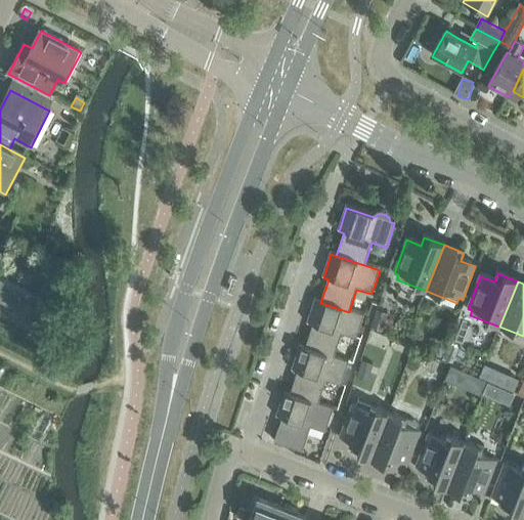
[(305,349),(334,358),(341,336),(356,341),(364,316),(349,312),(320,303),(315,301),(308,325),(313,327),(305,349)]
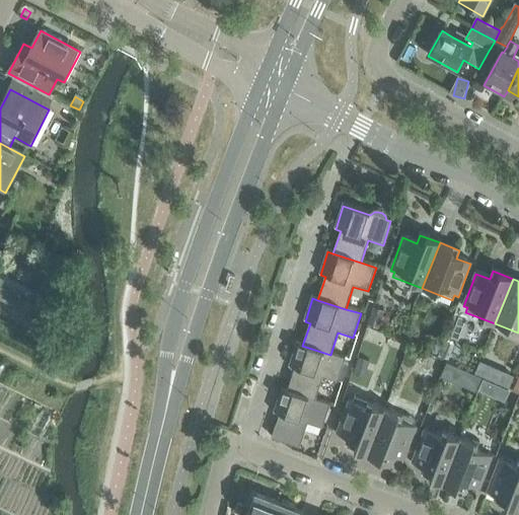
[(379,330),(384,315),(373,311),(368,326),(379,330)]
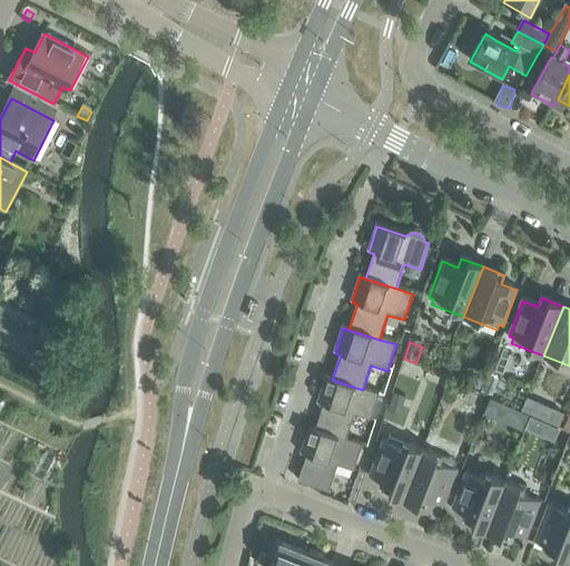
[(445,363),(440,378),(454,383),(460,369),(445,363)]
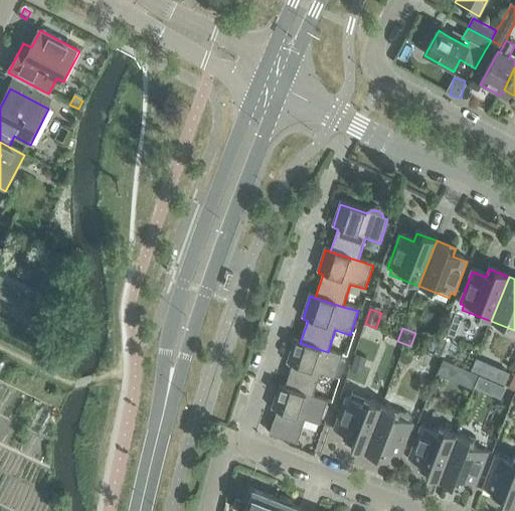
[(436,354),(444,357),(450,344),(441,341),(436,354)]
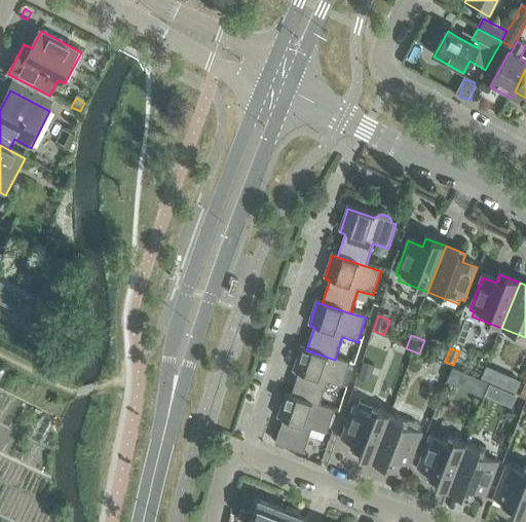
[(291,398),(320,407),(327,384),(342,389),(350,365),(335,360),(306,350),(301,349),(294,373),(299,374),(291,398)]
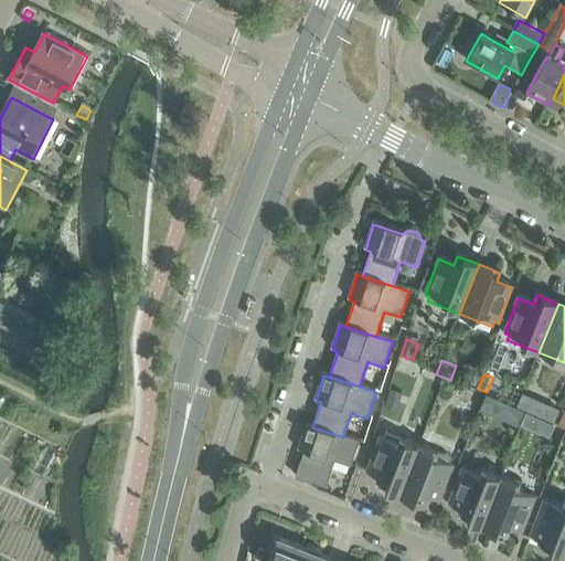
[(396,414),(402,398),(391,393),(385,411),(396,414)]
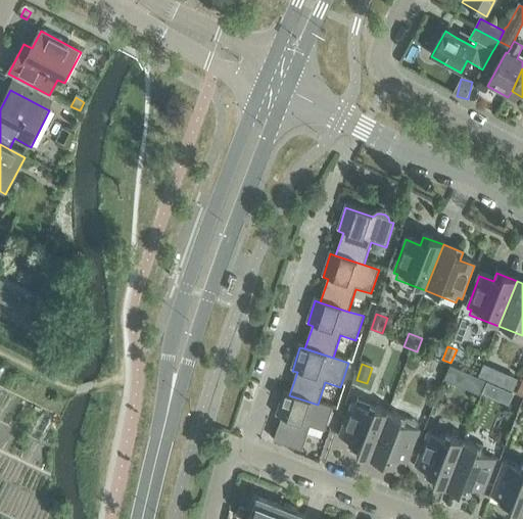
[(513,391),(518,379),(484,364),(479,376),(513,391)]
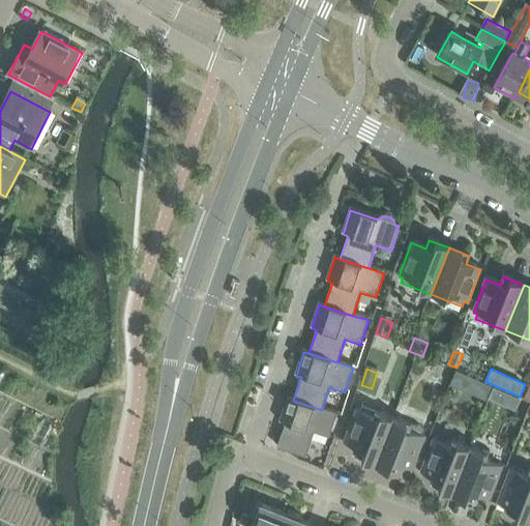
[(457,371),(449,386),(487,402),(493,386),(457,371)]
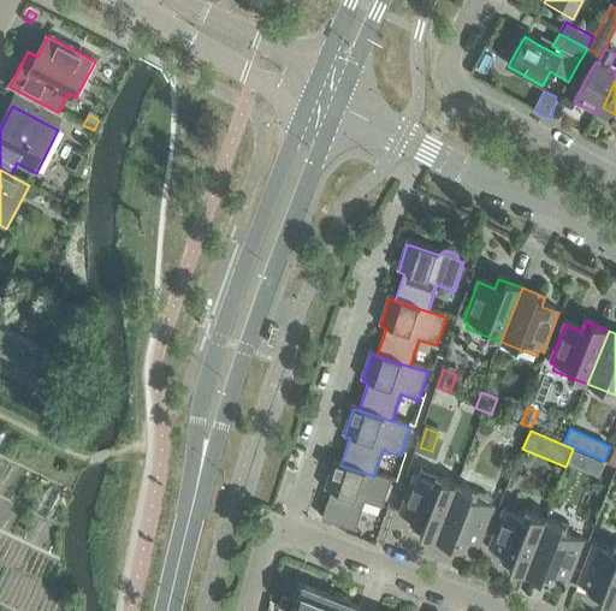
[(408,434),(402,454),(407,455),(413,435),(408,434)]
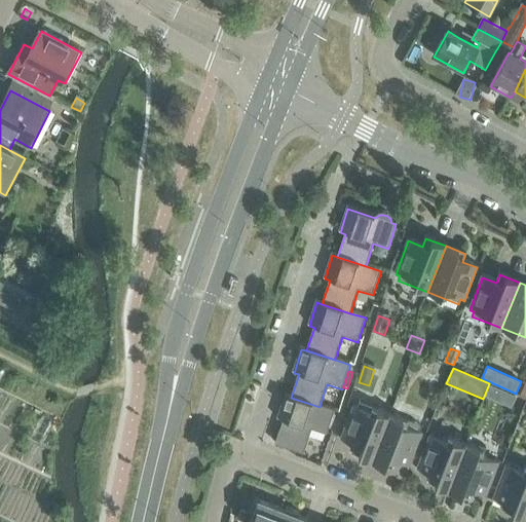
[(512,407),(517,396),(490,384),(485,396),(512,407)]
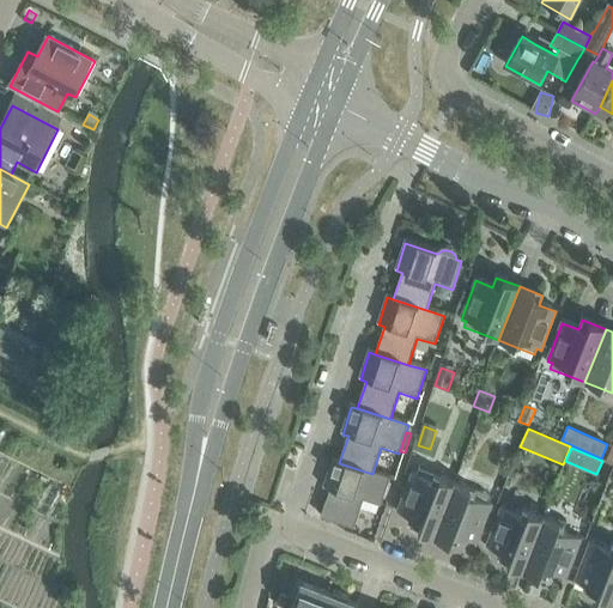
[(390,480),(372,474),(339,463),(333,461),(333,462),(325,488),(331,491),(321,520),(353,530),(363,502),(381,508),(390,480)]
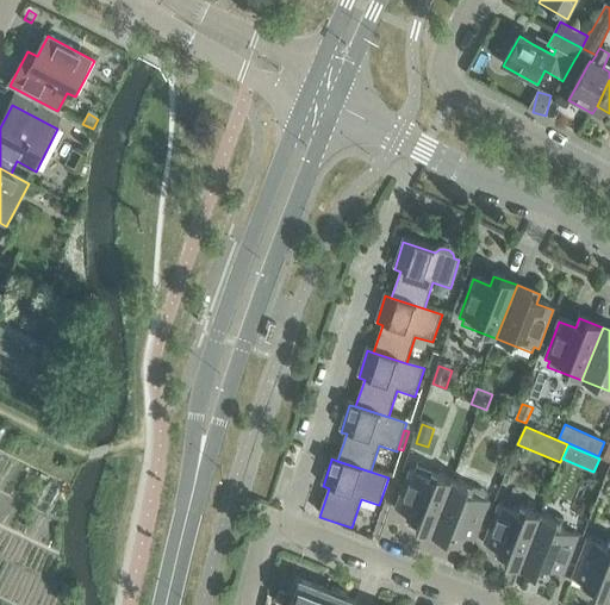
[(431,536),(453,482),(417,469),(415,475),(410,473),(396,511),(412,518),(409,528),(431,536)]
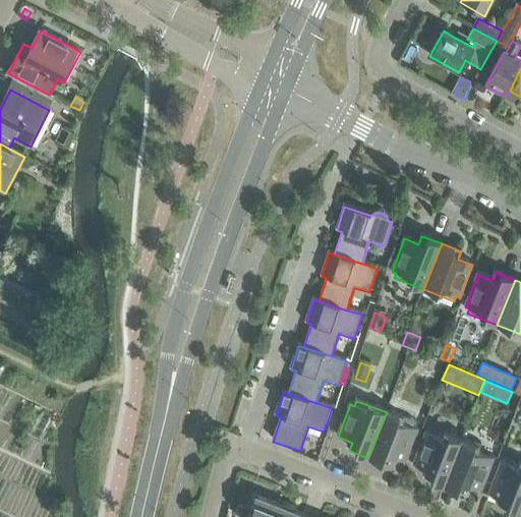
[(416,424),(387,412),(368,458),(389,466),(392,458),(406,463),(418,431),(414,428),(416,424)]
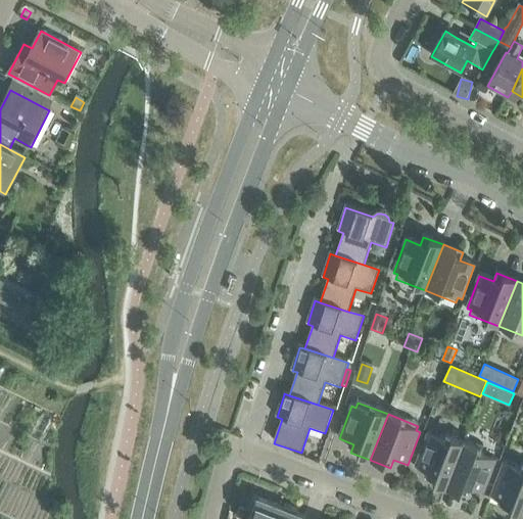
[(426,481),(445,489),(464,443),(433,432),(432,436),(428,435),(415,468),(429,474),(426,481)]
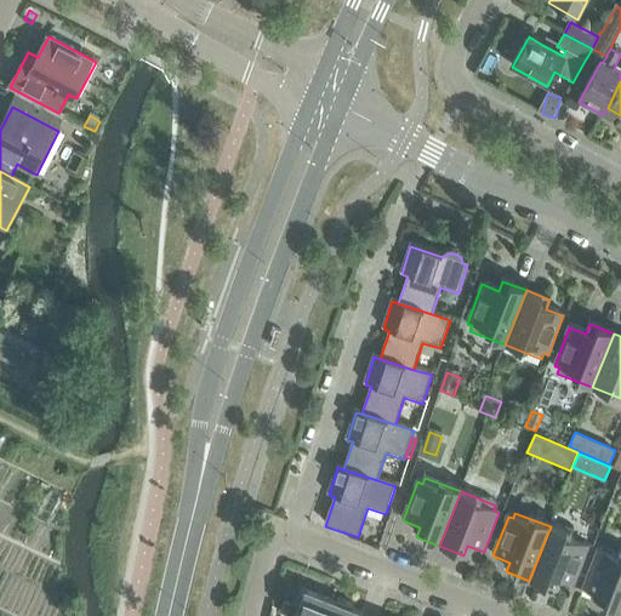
[(586,541),(551,526),(529,581),(553,591),(557,581),(574,587),(588,548),(584,546),(586,541)]
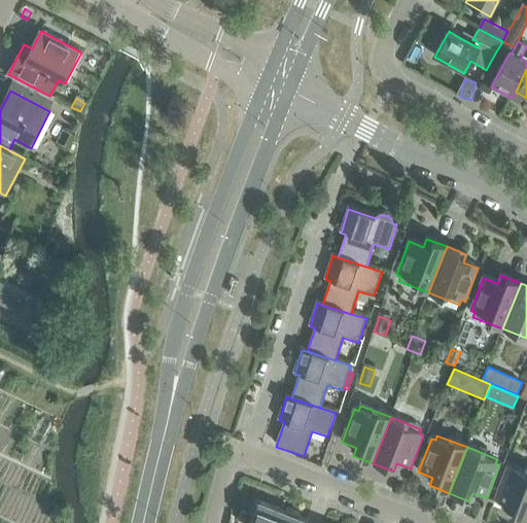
[(505,515),(523,522),(526,522),(526,520),(526,469),(514,465),(512,471),(507,468),(495,501),(510,508),(505,515)]
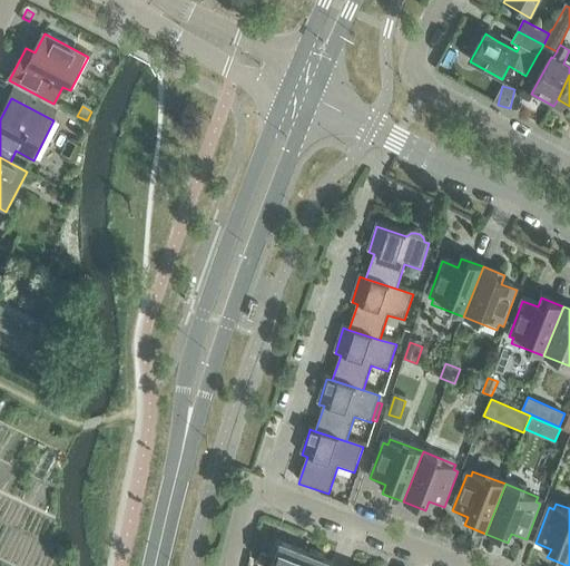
[(302,565),(306,555),(277,543),(271,558),(275,559),(272,565),(302,565)]
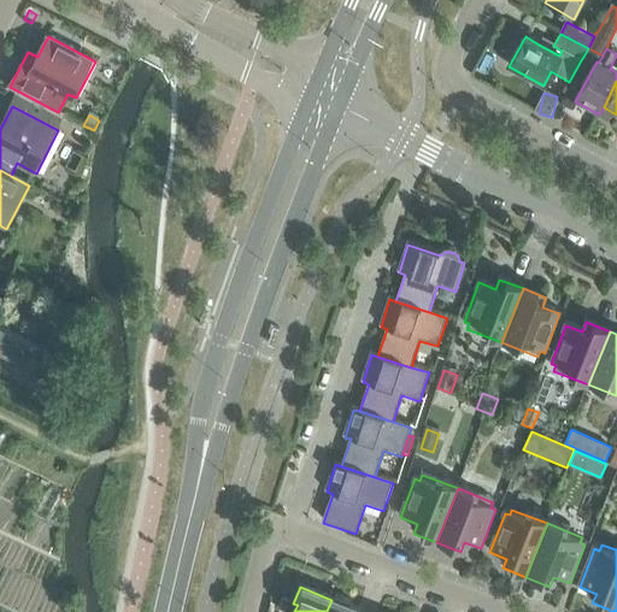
[(335,601),(331,600),(327,611),(362,611),(351,607),(352,604),(336,598),(335,601)]
